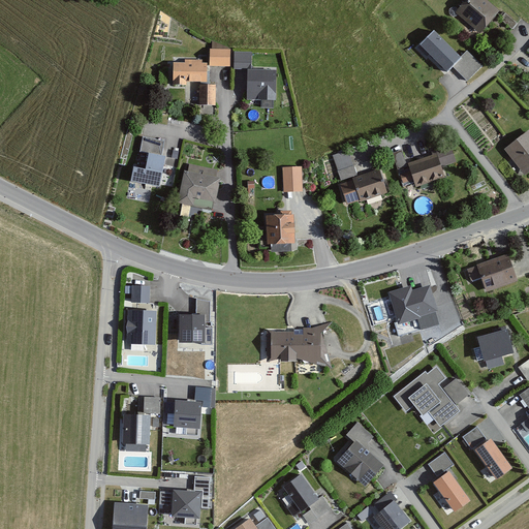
[(463,0),(454,12),(478,33),(496,10),(484,0),(463,0)]
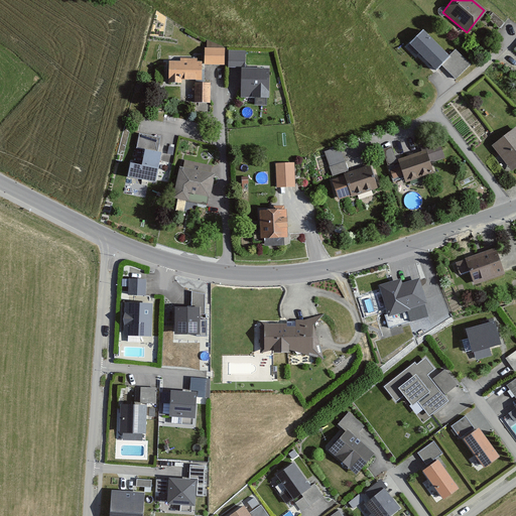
[(448,58),(423,33),(411,46),(436,71),(448,58)]
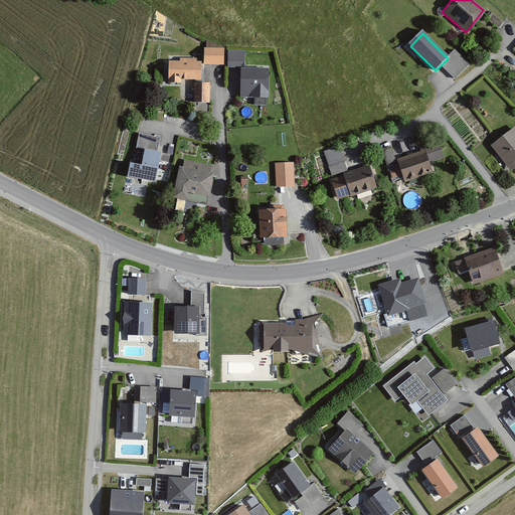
[(201,64),(222,65),(222,48),(202,48),(201,64)]
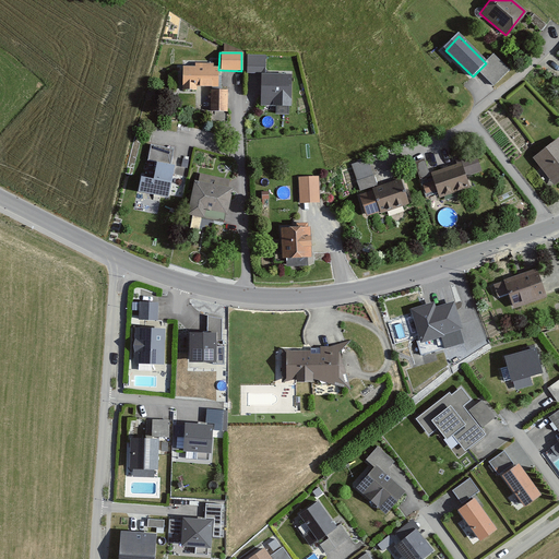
[(246,56),(245,72),(262,73),(262,56),(246,56)]
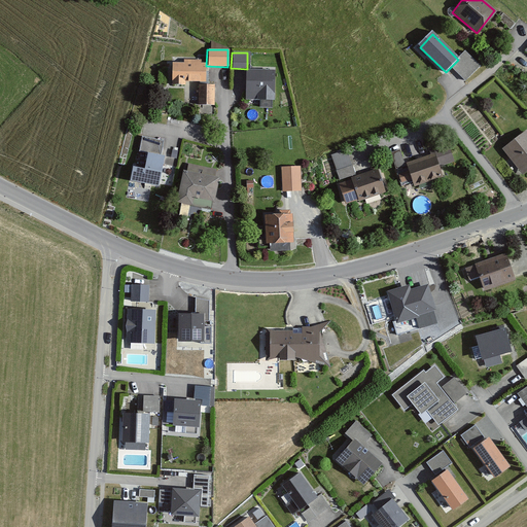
[(184,85),(184,81),(203,81),(203,64),(199,64),(199,60),(182,60),(182,63),(170,63),(170,84),(184,85)]
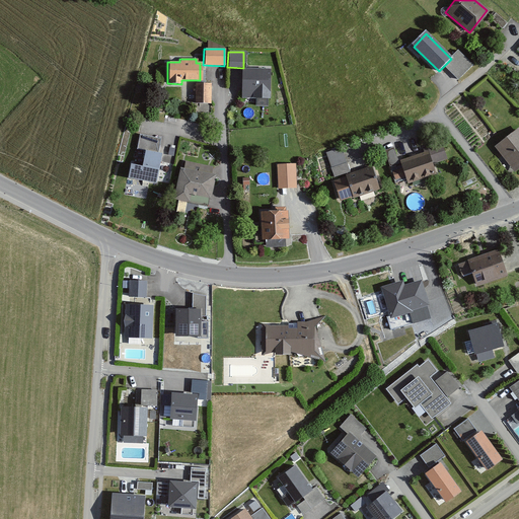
[(269,70),(240,69),(239,97),(268,98),(269,70)]
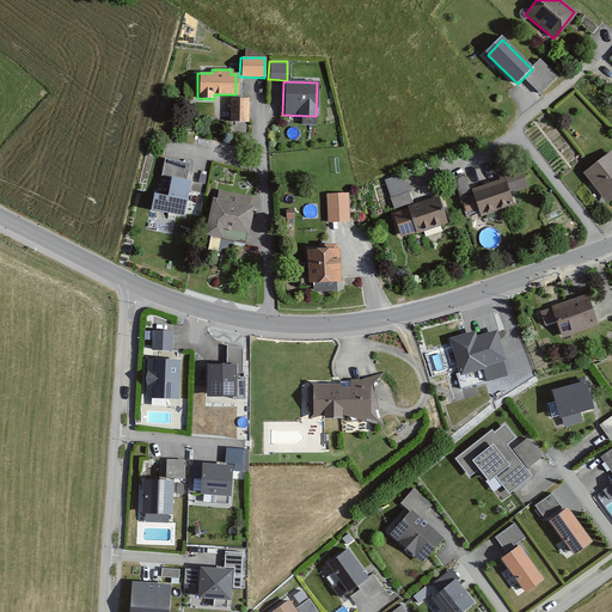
[(245,123),(246,99),(228,99),(227,122),(245,123)]
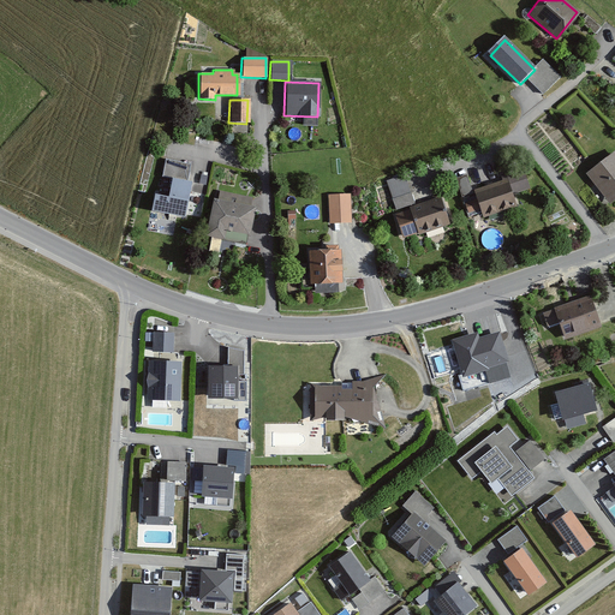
[(614,198),(614,155),(613,151),(583,174),(607,206),(614,198)]
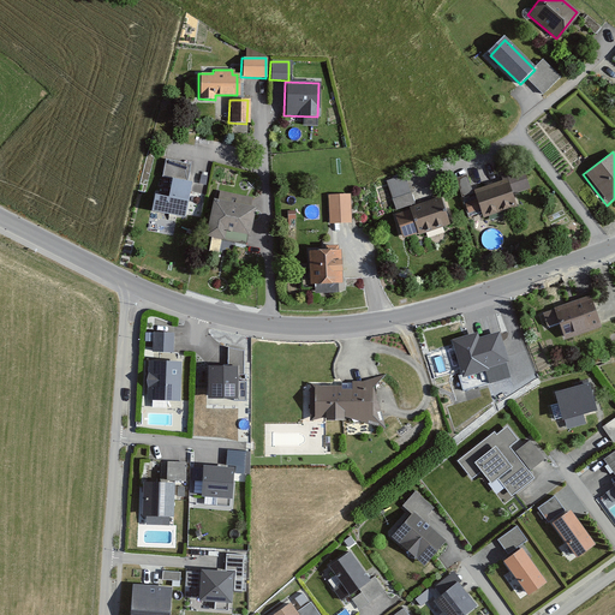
[(470,195),(465,177),(453,180),(458,198),(470,195)]
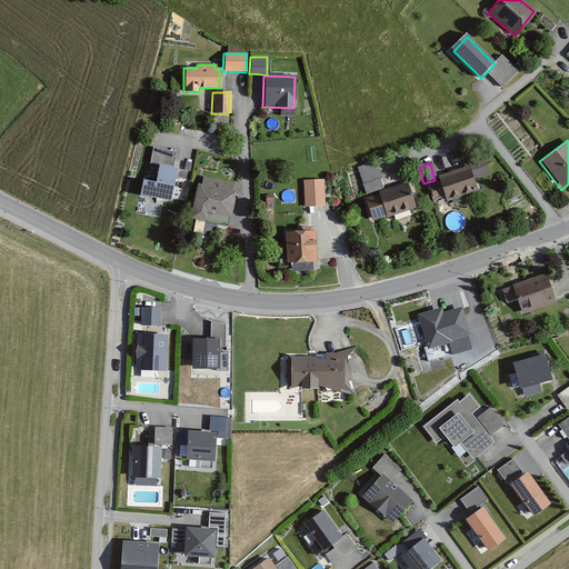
[(372,165),(357,170),(362,186),(361,186),(365,197),(382,190),(372,165)]
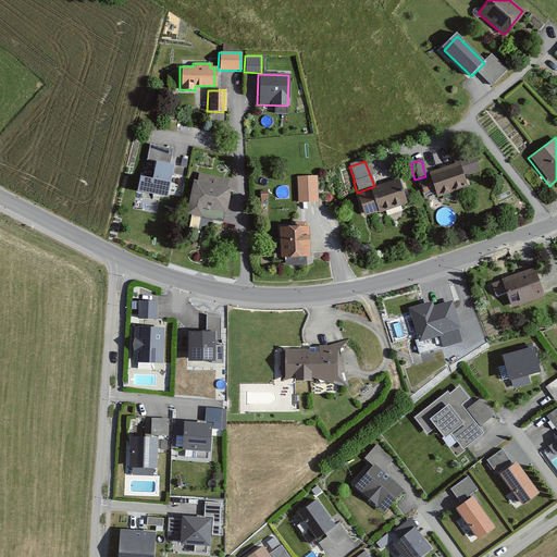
[(465,188),(457,163),(428,173),(435,198),(465,188)]
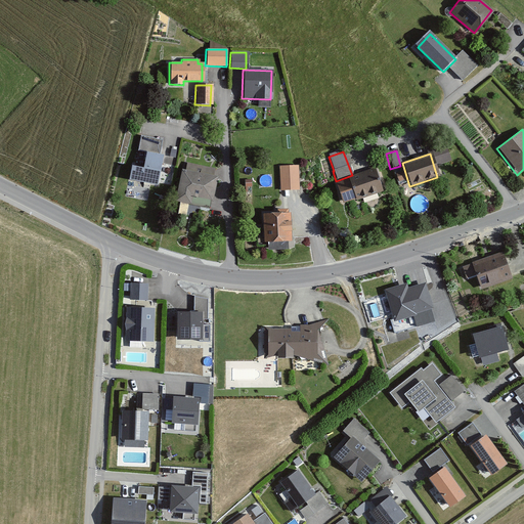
[(450,155),(438,157),(439,163),(451,161),(450,155)]
